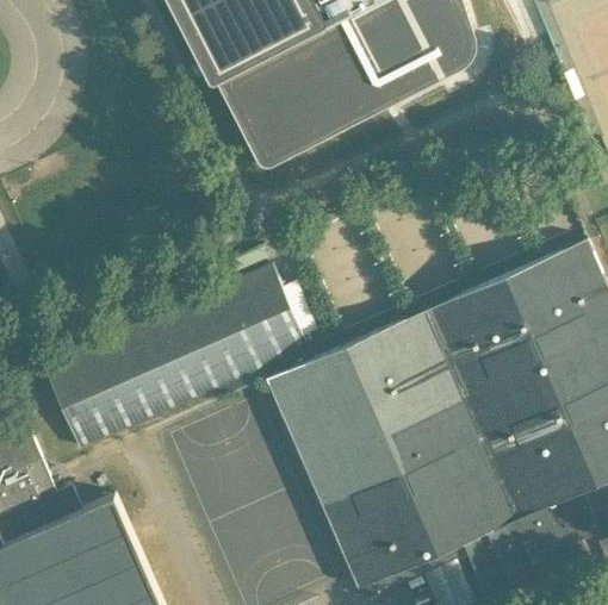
[(167,0),(200,64),(206,75),(209,80),(209,81),(210,81),(210,82),(211,82),(212,83),(213,82),(215,82),(216,82),(255,161),(258,162),(259,164),(261,166),(262,167),(265,167),(267,167),(270,167),(272,166),(385,108),(461,69),(465,66),(470,62),(472,57),(475,52),(476,47),(476,42),(475,36),(473,31),(463,0),(167,0)]
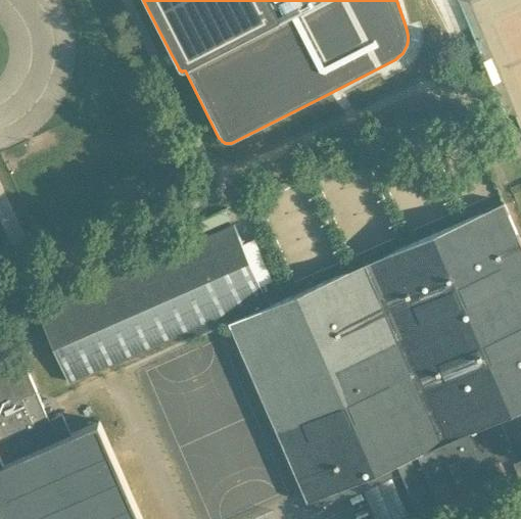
[(520,250),(502,207),(502,205),(501,205),(500,206),(237,322),(235,316),(227,320),(229,323),(229,325),(228,326),(305,504),(310,503),(311,507),(315,514),(391,480),(399,477),(407,493),(416,514),(483,484),(502,476),(496,465),(520,454),(520,453),(512,432),(520,428),(520,250)]
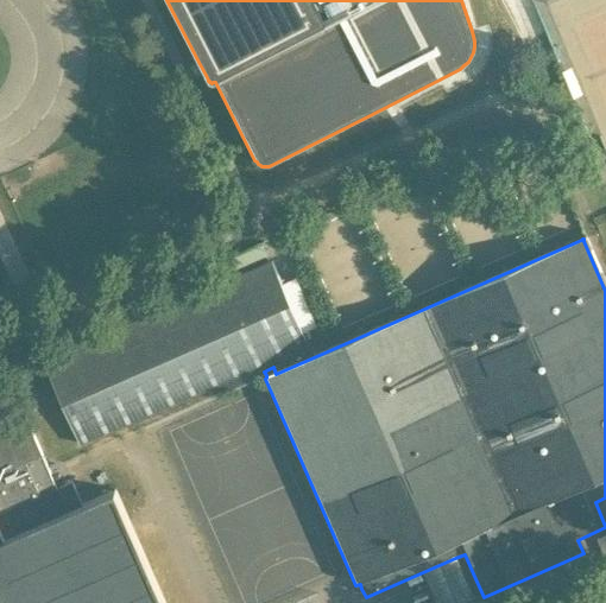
[(307,347),(279,286),(270,265),(42,365),(79,448),(216,387),(220,395),(266,375),(264,372),(273,367),(271,362),(307,347)]
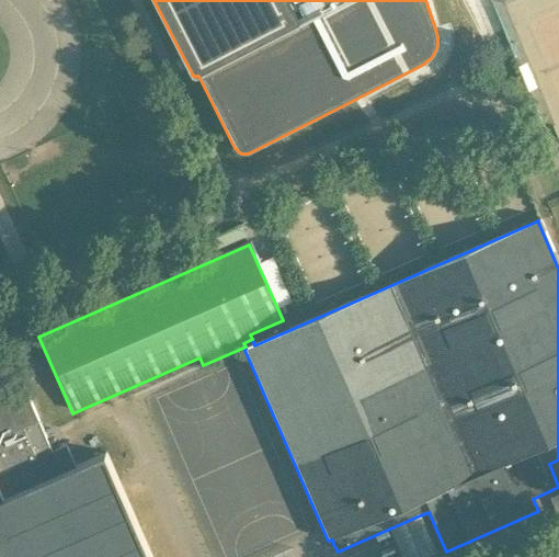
[(50,453),(37,422),(22,388),(21,388),(0,397),(0,476),(35,459),(50,453)]
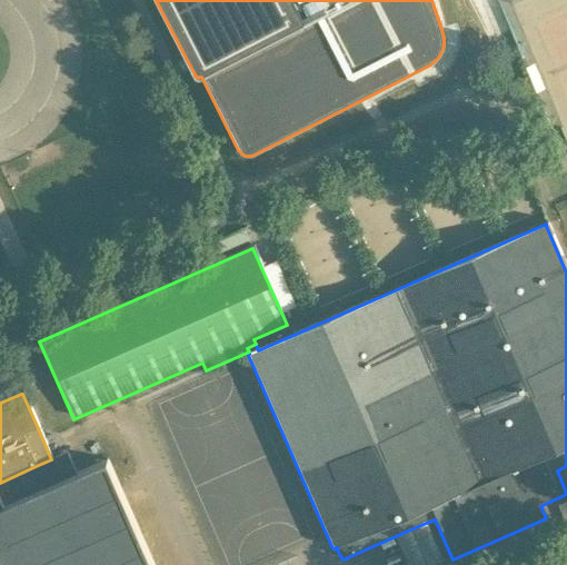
[(67,453),(36,466),(0,483),(0,564),(149,564),(105,462),(76,475),(67,453)]
